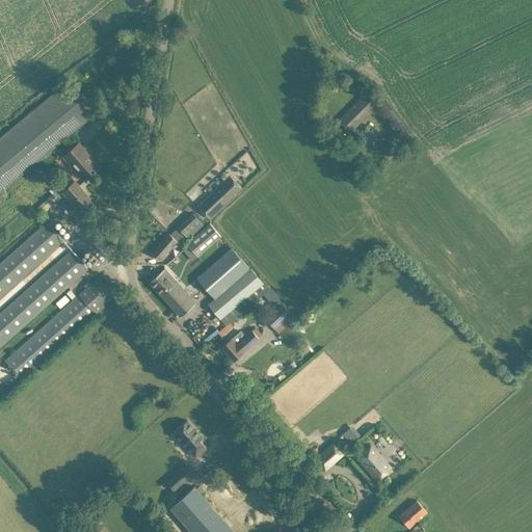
[(0,192),(91,116),(64,84),(0,136),(0,192)]
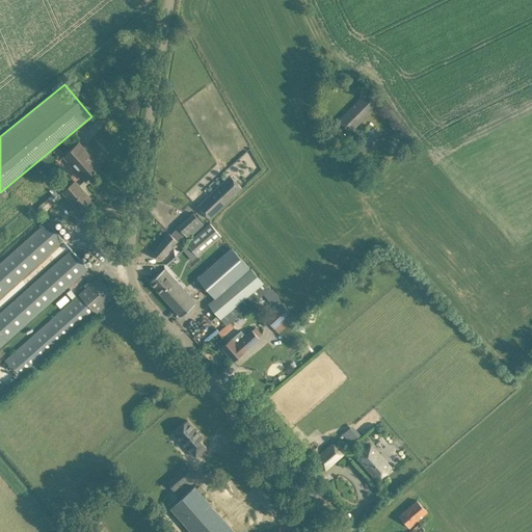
[(376,105),(372,102),(365,95),(339,120),(350,131),(376,105)]
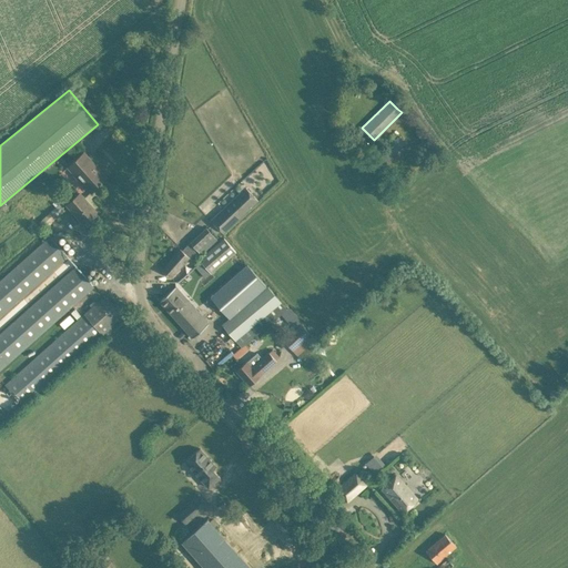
[(399,135),(388,144),(395,152),(406,143),(399,135)]
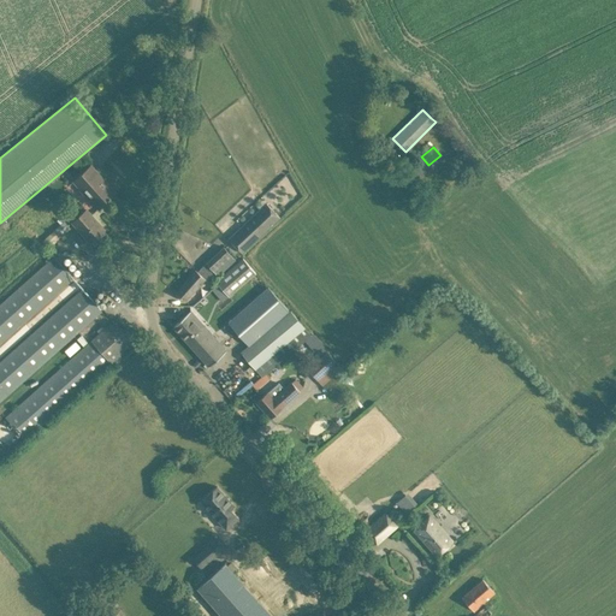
[(92,165),(82,173),(73,181),(99,208),(116,193),(92,165)]
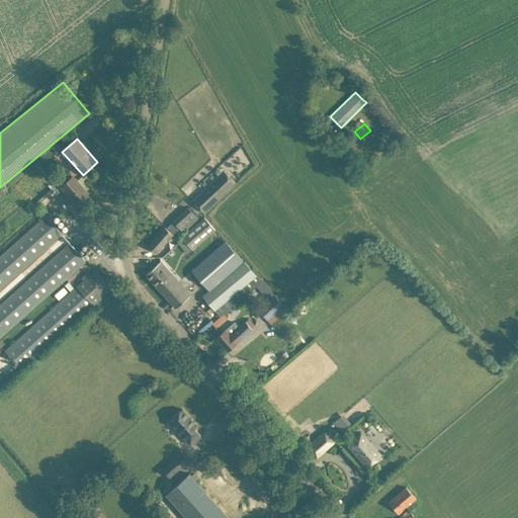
[(239,157),(236,160),(242,170),(255,162),(244,146),(235,152),(239,157)]
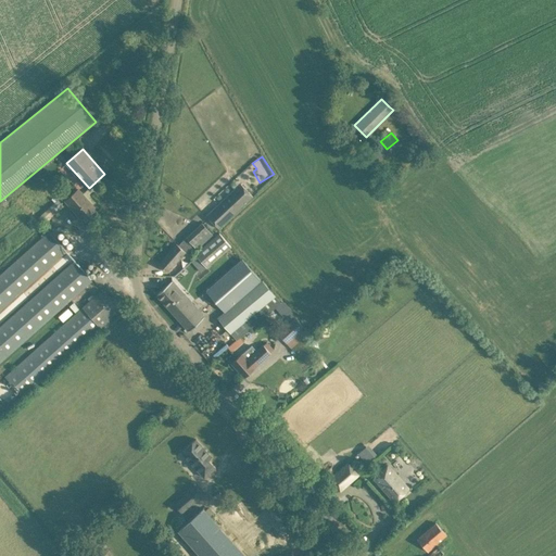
[(207,215),(219,228),(252,197),(240,184),(207,215)]
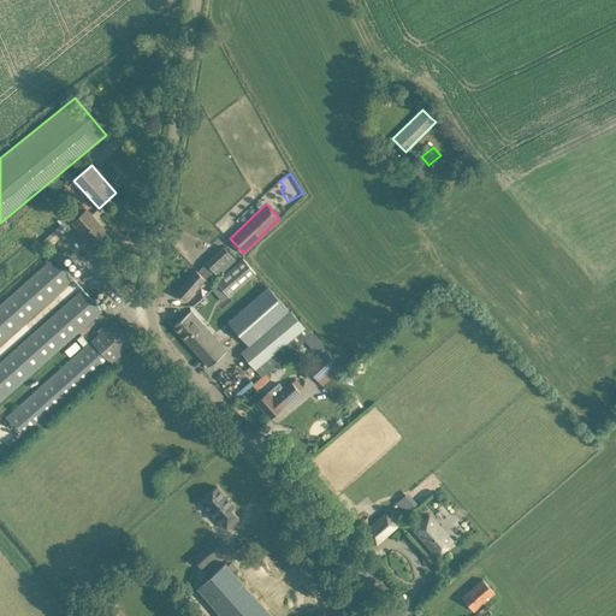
[(75,224),(82,234),(90,242),(105,229),(89,212),(75,224)]
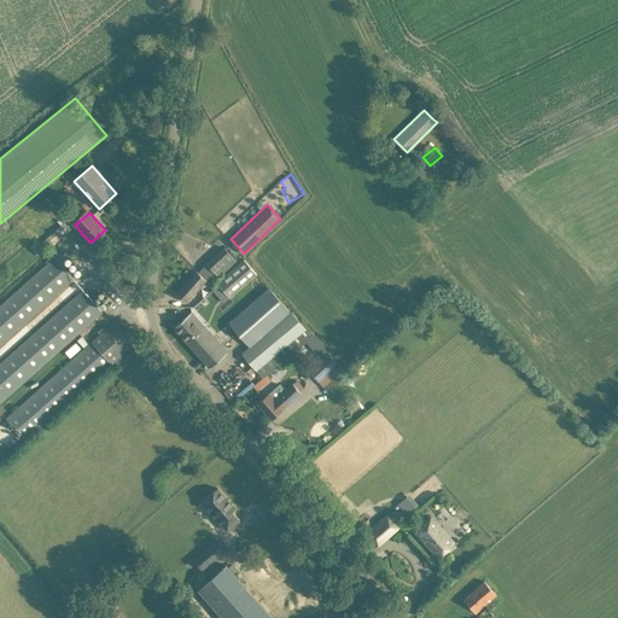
[(71,228),(65,221),(44,240),(50,249),(71,228)]
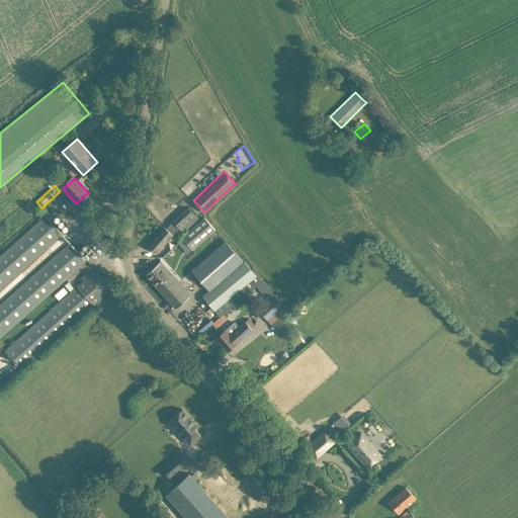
[(183,233),(198,219),(188,207),(173,222),(183,233)]
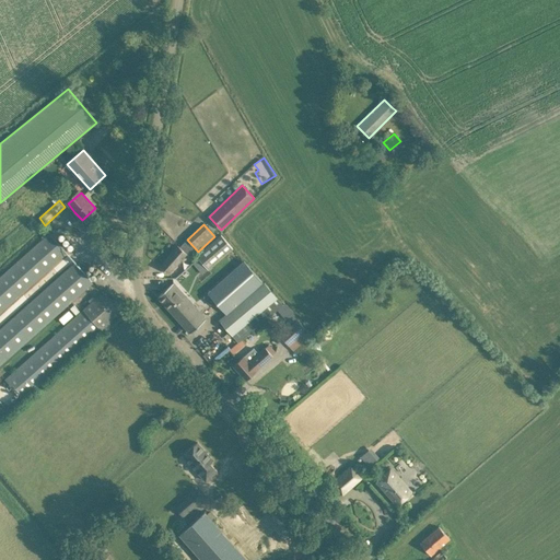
[(49,233),(41,241),(0,276),(0,311),(67,253),(49,233)]
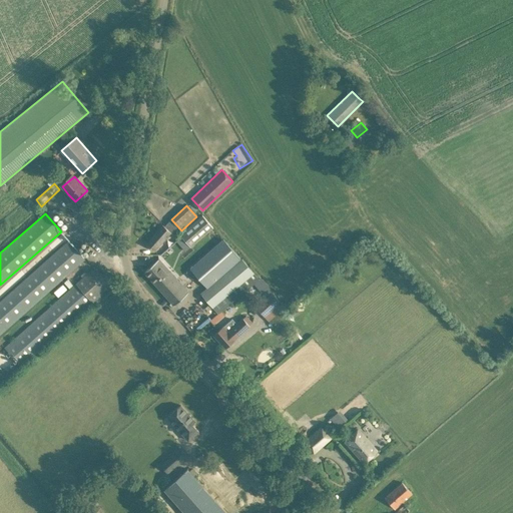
[(185,250),(190,246),(213,227),(201,214),(180,234),(181,235),(176,240),(185,250)]
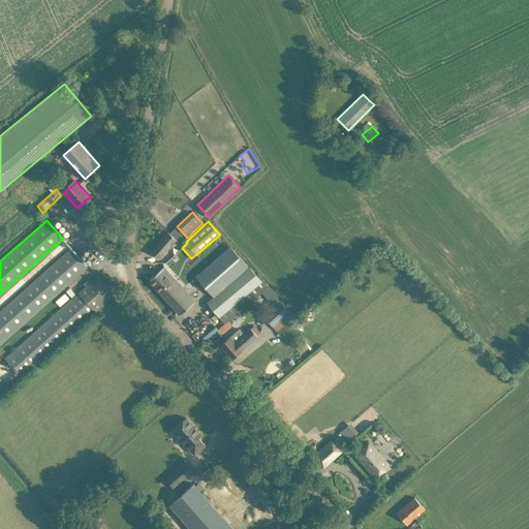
[(175,226),(169,232),(168,231),(151,251),(159,258),(177,239),(180,243),(185,237),(175,226)]
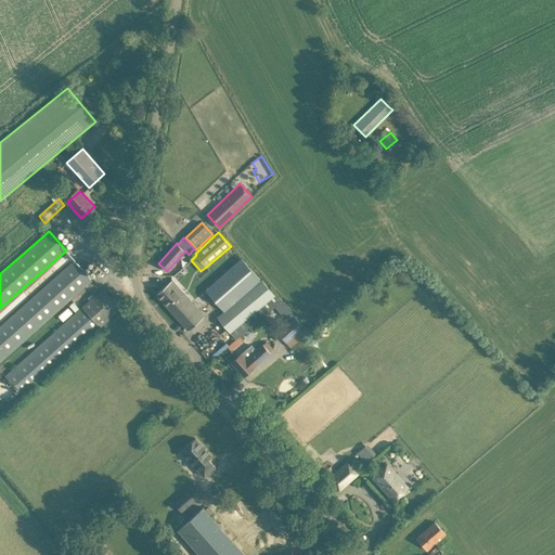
[(230,333),(235,339),(240,336),(275,306),(281,301),(273,294),(273,293),(262,281),(243,258),(207,289),(224,310),(217,318),(227,328),(230,333)]
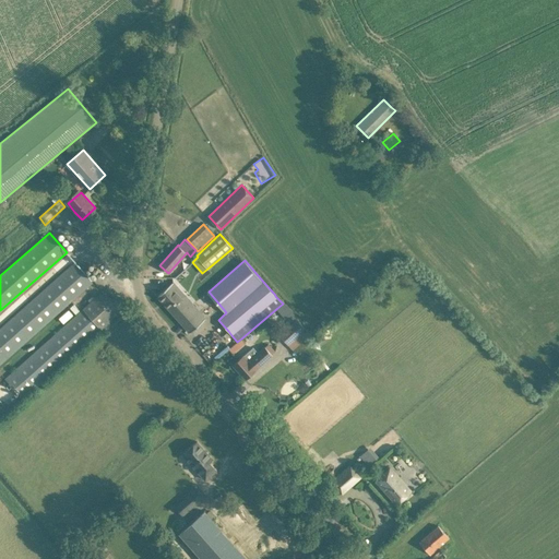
[(74,262),(67,270),(0,328),(0,363),(92,282),(74,262)]
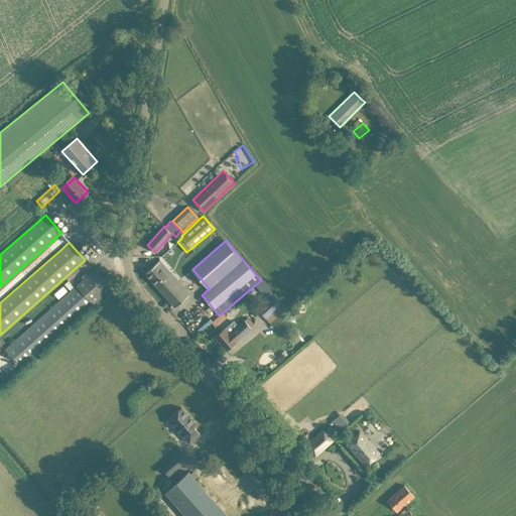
[(189,293),(166,268),(159,260),(145,273),(175,306),(189,293)]
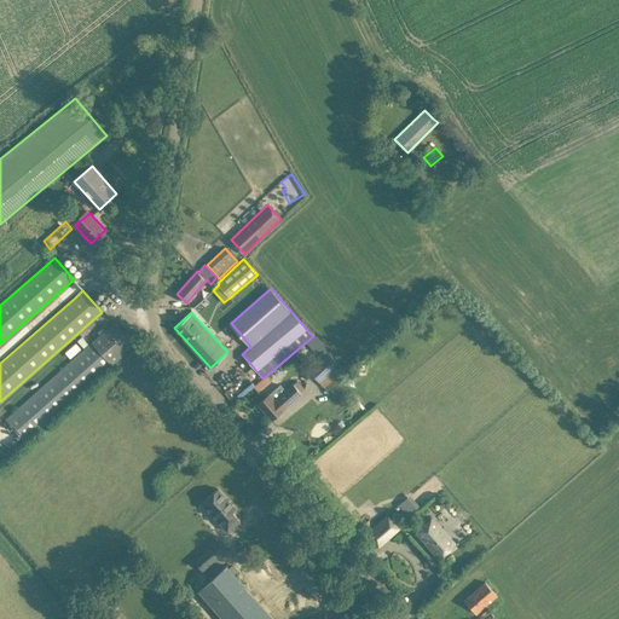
[(113,324),(84,350),(5,420),(24,440),(103,371),(132,345),(113,324)]
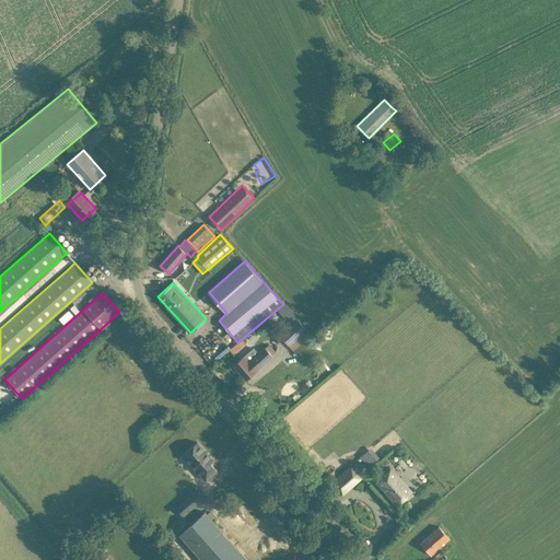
[(73,304),(70,307),(76,314),(80,311),(73,304)]
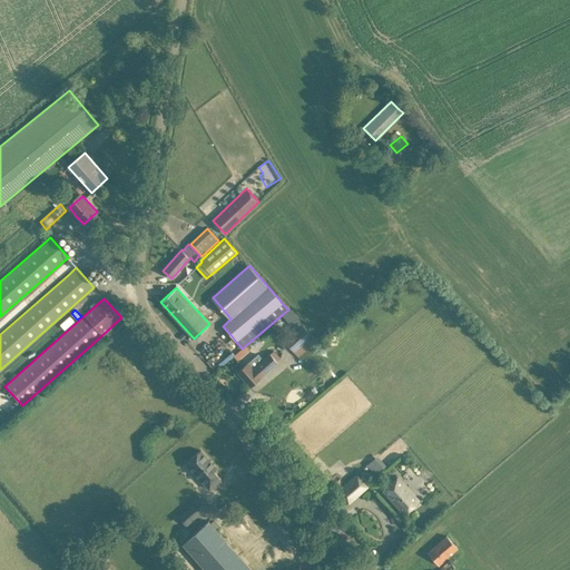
[(70,315),(60,324),(65,330),(75,321),(70,315)]
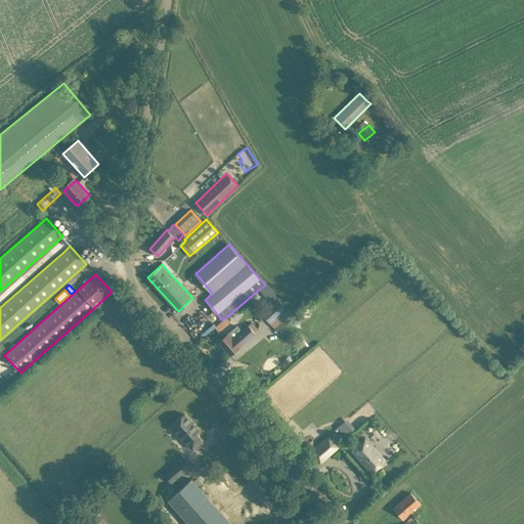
[(262,313),(274,328),(291,312),(278,299),(262,313)]
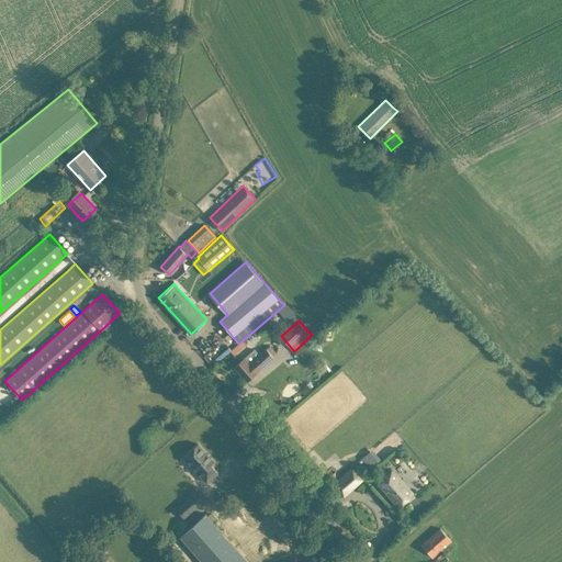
[(209,341),(199,350),(208,360),(217,351),(209,341)]
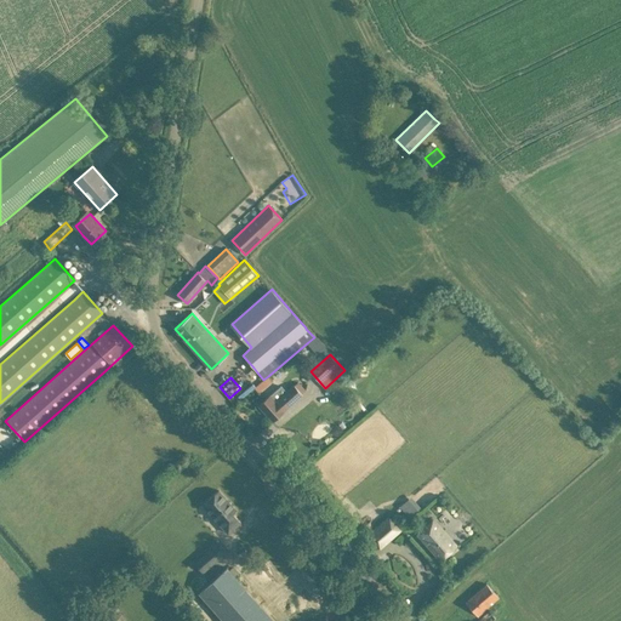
[(281,386),(268,397),(258,405),(273,421),(307,391),(298,381),(286,392),(281,386)]
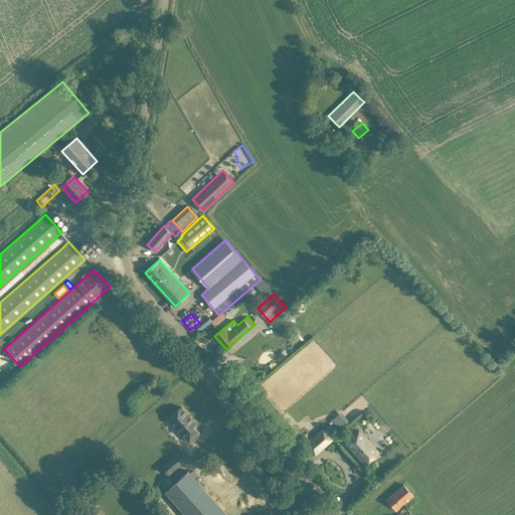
[(155,384),(143,393),(151,403),(162,393),(155,384)]
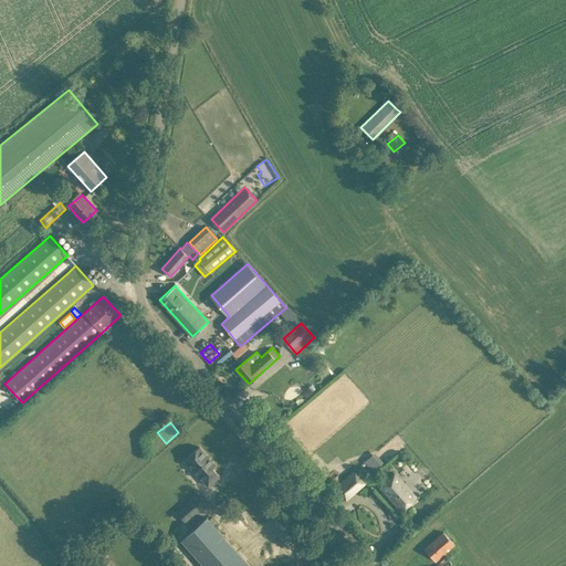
[(216,464),(199,447),(185,460),(208,486),(219,475),(212,468),(216,464)]
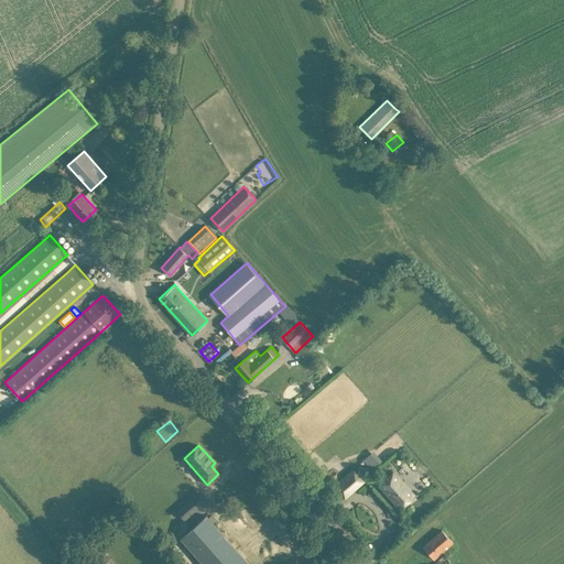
[(373,451),(362,459),(372,472),(383,463),(373,451)]
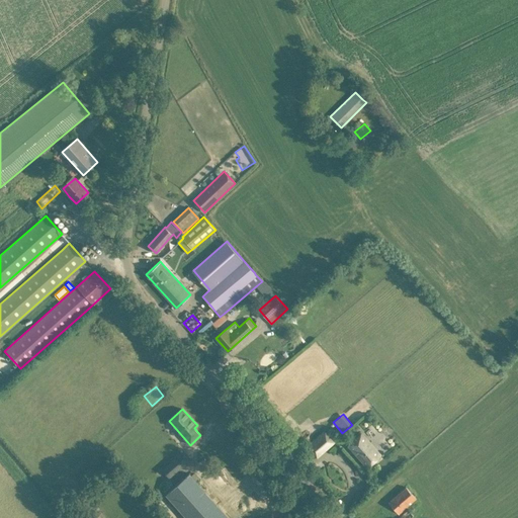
[(307,445),(317,458),(335,442),(324,430),(307,445)]
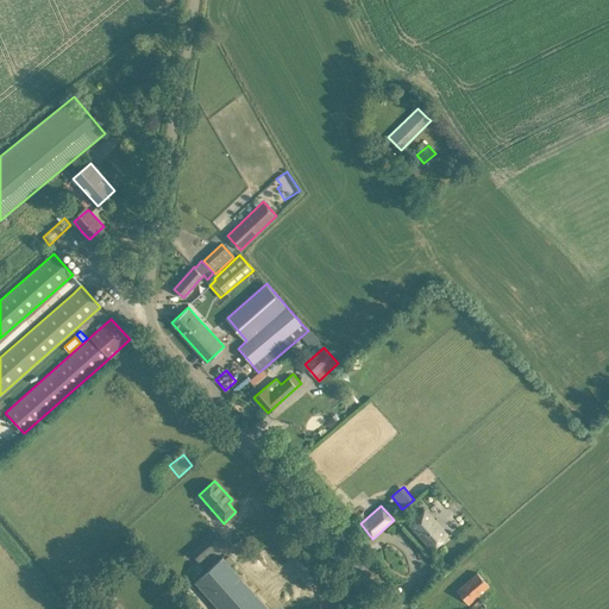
[(408,522),(431,550),(449,534),(426,506),(408,522)]
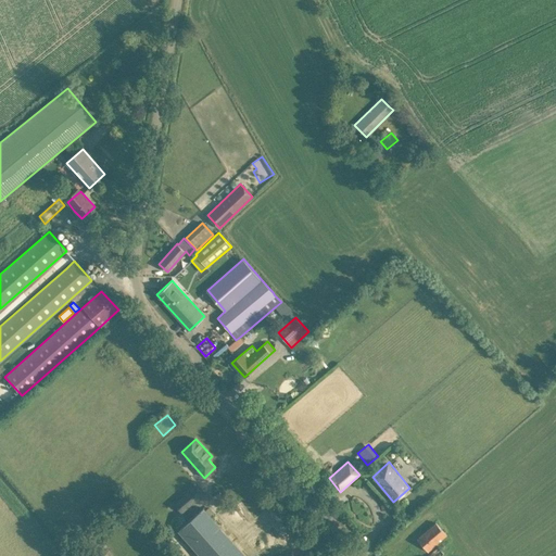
[(173,503),(180,513),(204,493),(196,483),(173,503)]
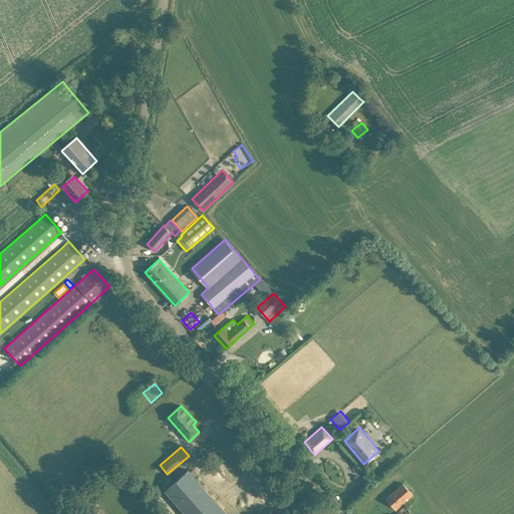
[(226,513),(187,470),(164,491),(184,513),(226,513)]
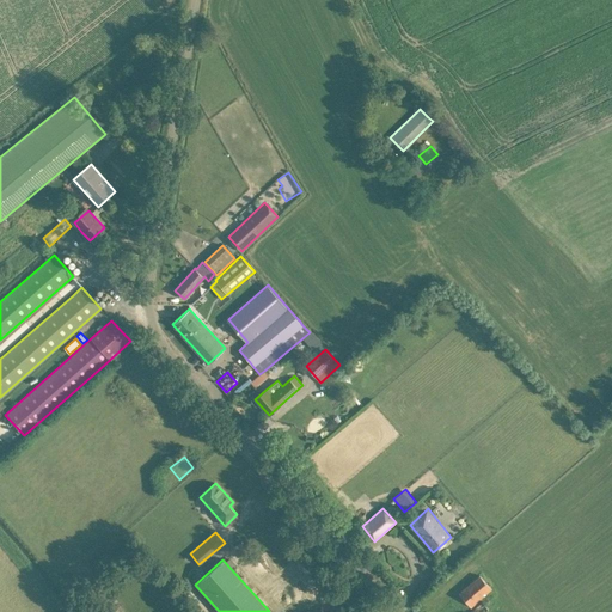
[(491,588),(488,583),(479,575),(459,593),(471,606),(491,588)]
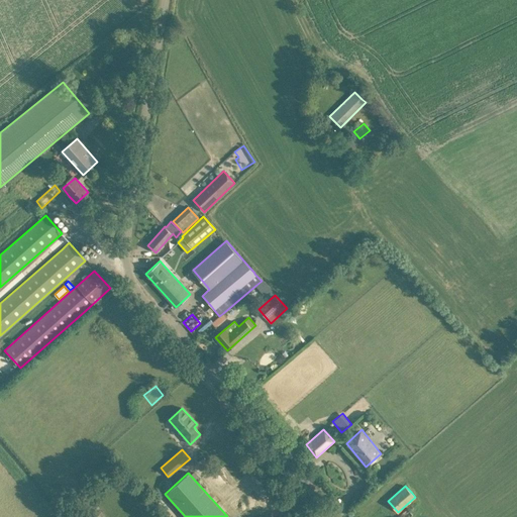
[(154,501),(164,513),(173,507),(163,494),(154,501)]
